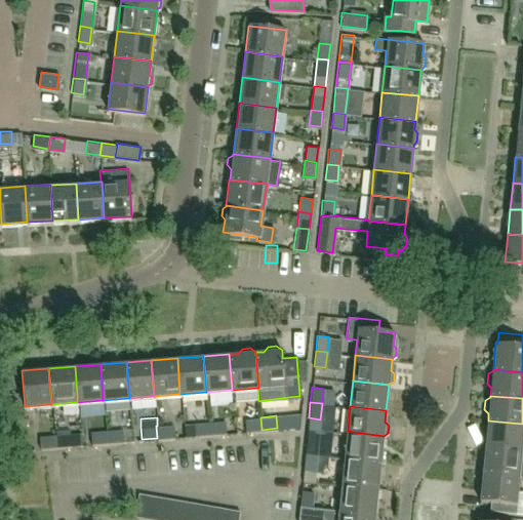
[(262,430),(260,417),(244,418),(245,431),(262,430)]
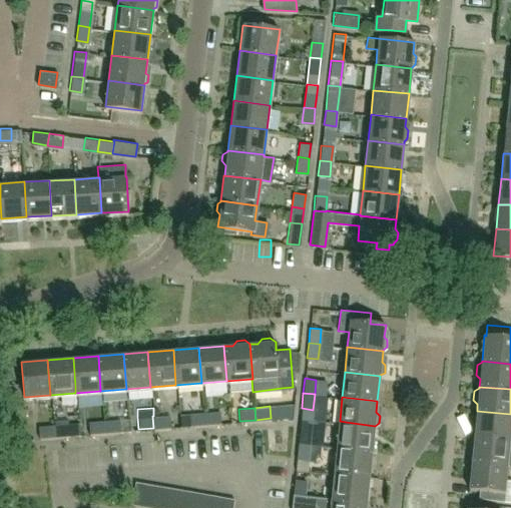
[(219,411),(203,412),(204,424),(220,423),(219,411)]
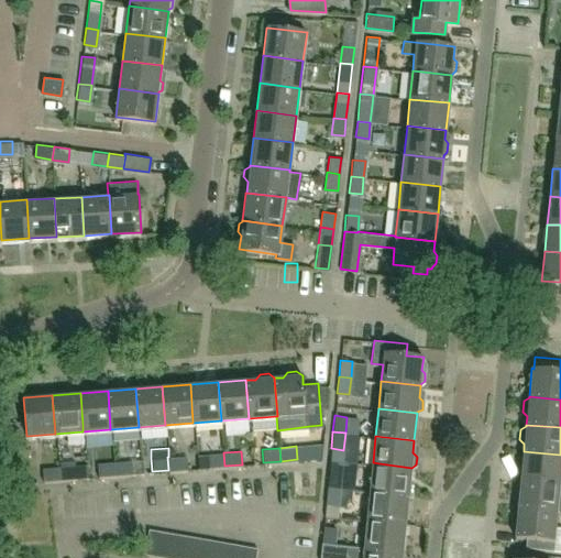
[(560,455),(524,451),(520,480),(559,483),(560,463),(560,455)]
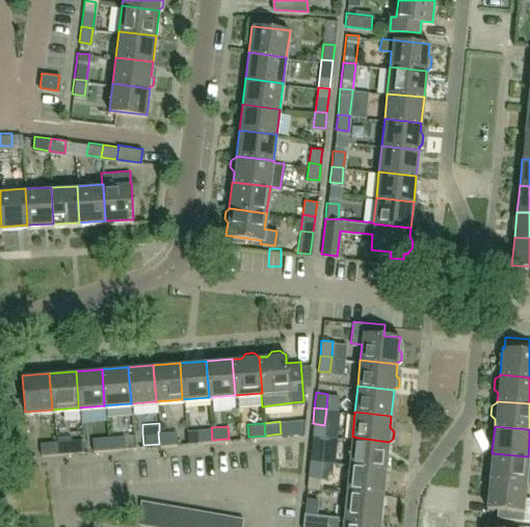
[(212,440),(211,427),(195,428),(196,441),(212,440)]
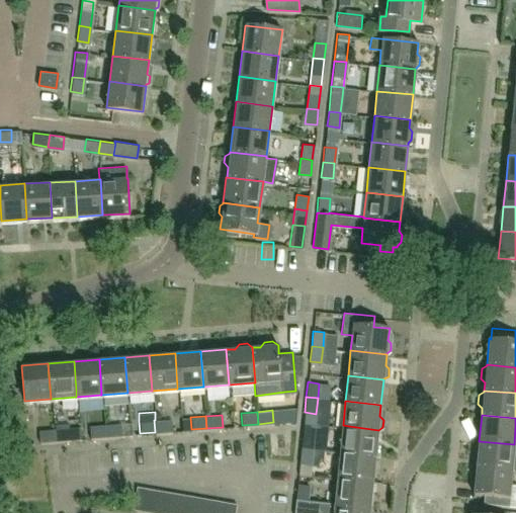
[(155,420),(154,420),(155,432),(171,431),(170,419),(155,420)]
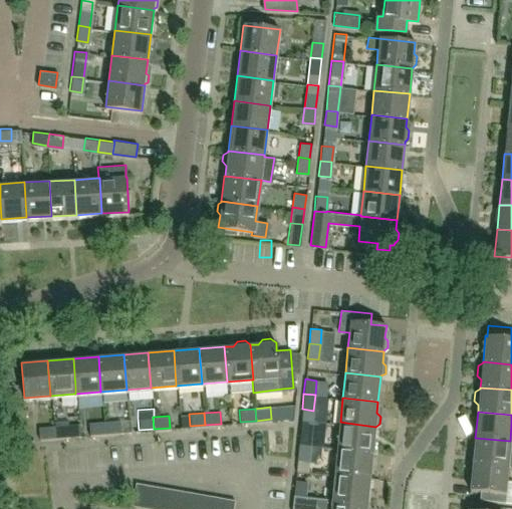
[(130,419),(118,420),(102,421),(103,433),(119,431),(130,431),(130,419)]
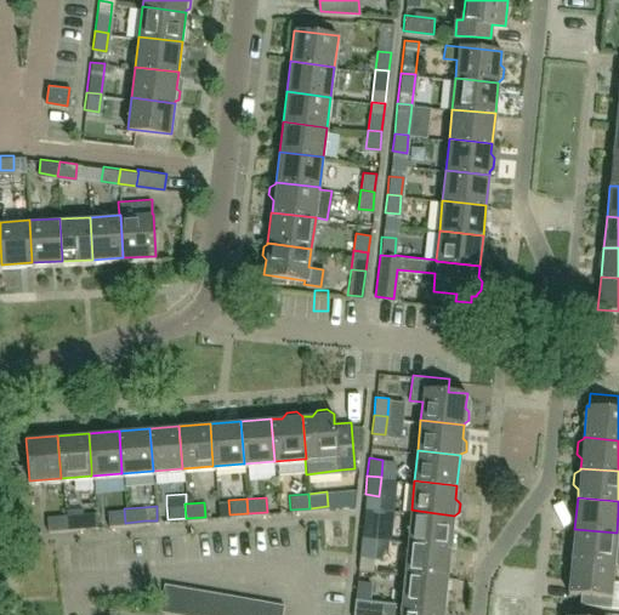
[(125,523),(124,508),(106,510),(107,524),(125,523)]
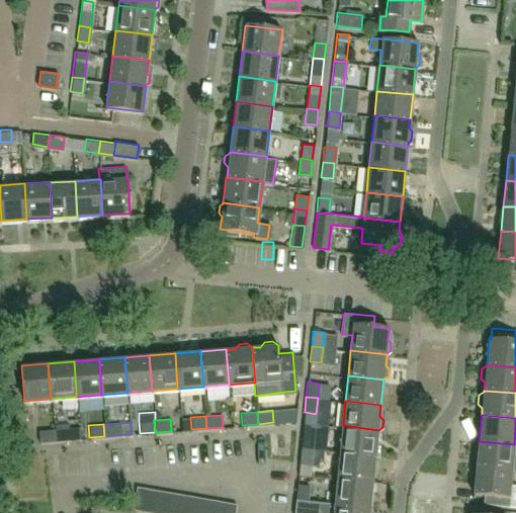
[(349,426),(343,425),(340,452),(375,456),(378,430),(349,426)]
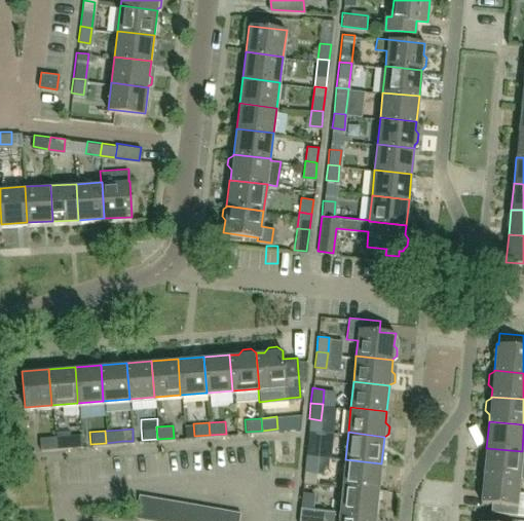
[(53,435),(54,447),(71,445),(70,434),(53,435)]
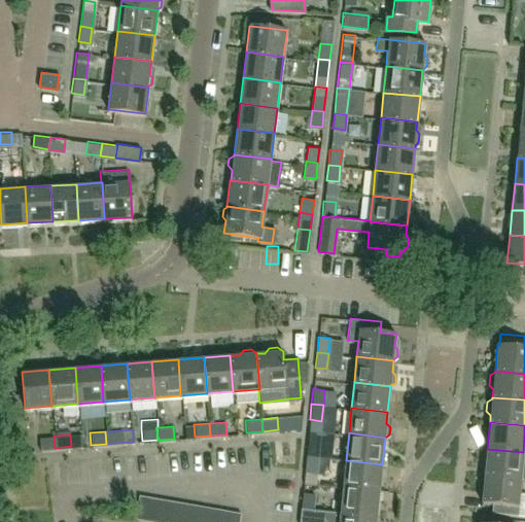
[(55,448),(54,436),(38,437),(39,449),(55,448)]
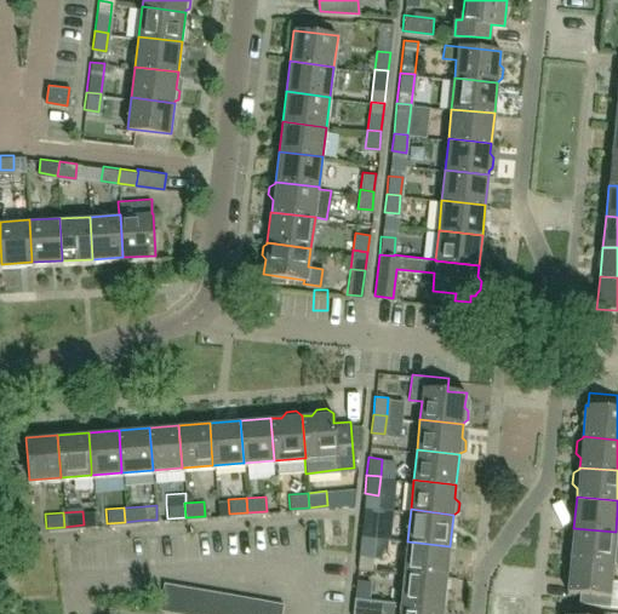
[(360,535),(375,538),(376,518),(362,517),(360,535)]
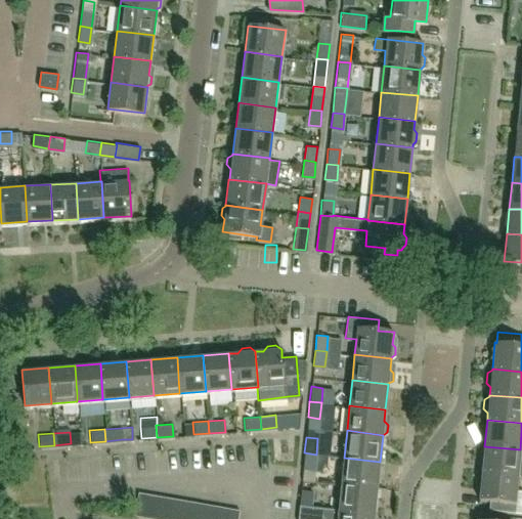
[(484,446),(484,447),(480,449),(479,458),(483,461),(481,472),(518,475),(521,475),(521,449),(520,449),(484,446)]
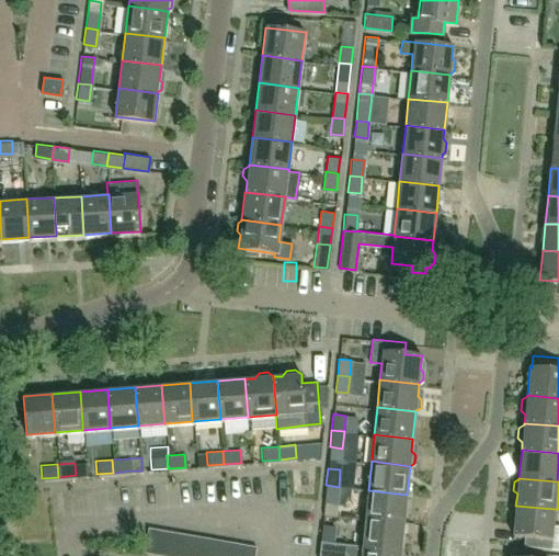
[(339,487),(326,485),(323,501),(337,502),(339,487)]
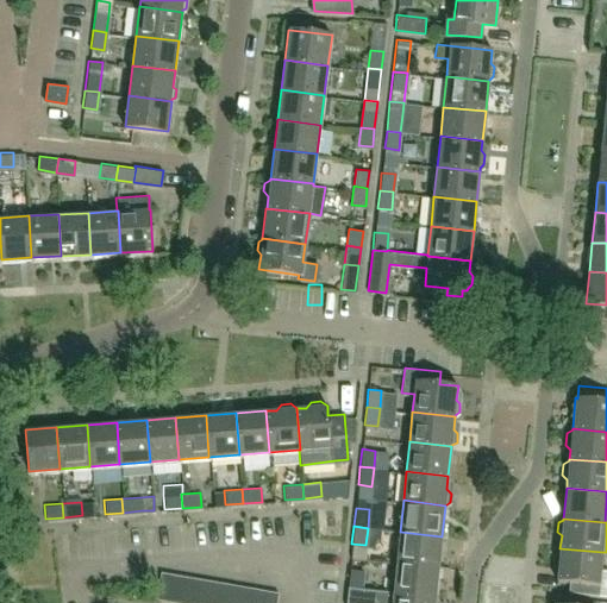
[(400,532),(396,560),(439,565),(442,536),(400,532)]
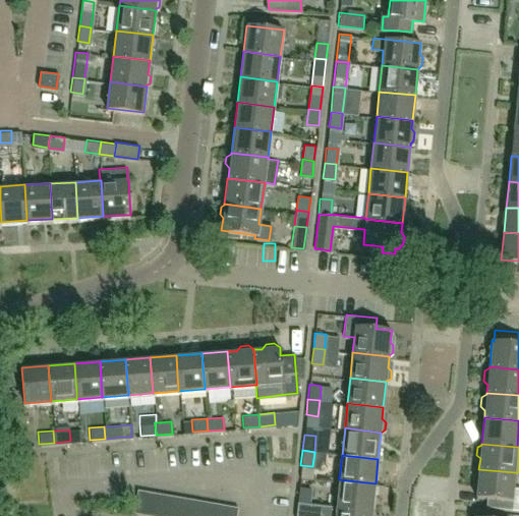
[(515,472),(478,469),(476,496),(486,497),(485,505),(511,508),(512,499),(515,472)]
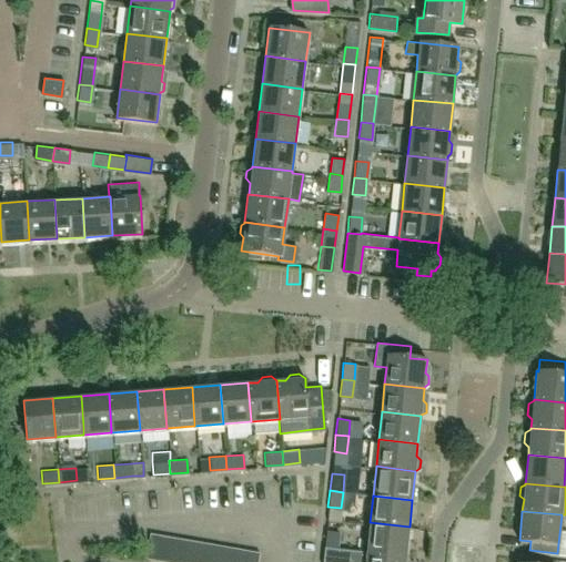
[(370,522),(366,550),(376,551),(406,554),(410,527),(370,522)]
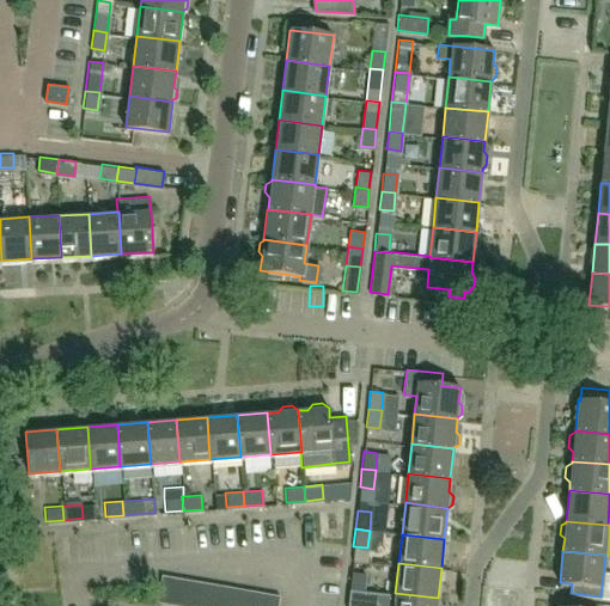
[(348,588),(363,589),(365,571),(351,570),(348,588)]
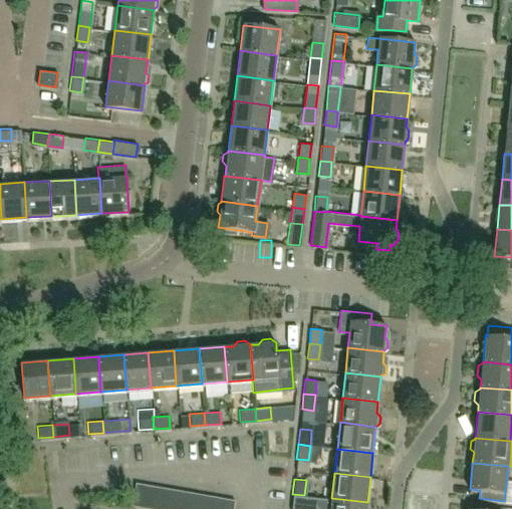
[(142,506),(146,484),(135,482),(131,504),(142,506)]
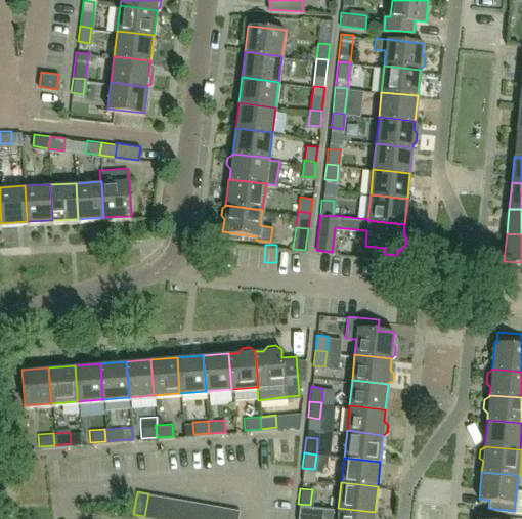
[(148,493),(144,516),(156,518),(160,494),(148,493)]
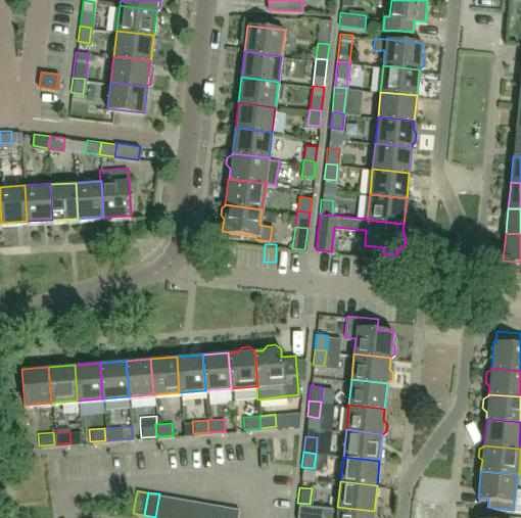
[(159,493),(155,517),(162,517),(167,517),(171,496),(159,493)]
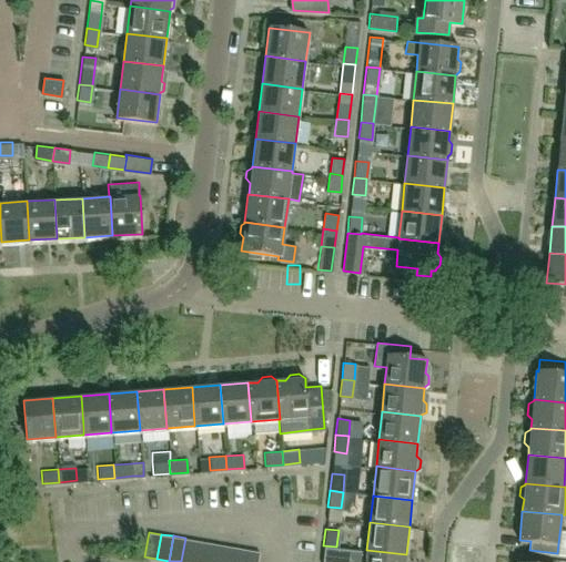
[(185,538),(181,561),(193,561),(198,540),(185,538)]
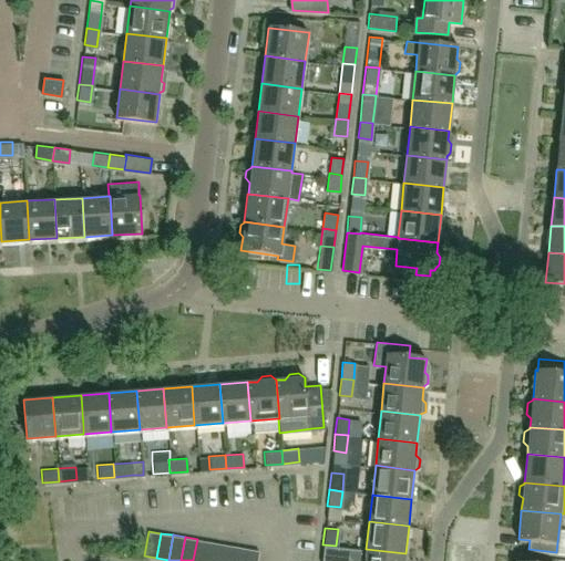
[(205,560),(209,541),(197,539),(193,560),(205,560)]
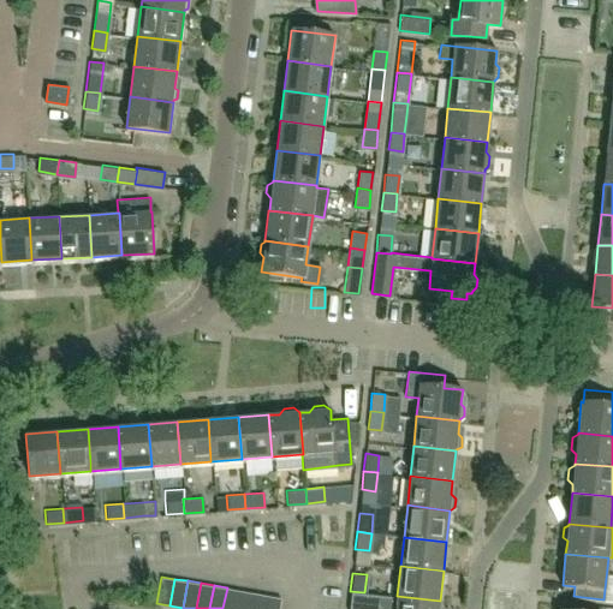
[(227,587),(222,608),(237,608),(240,590),(227,587)]
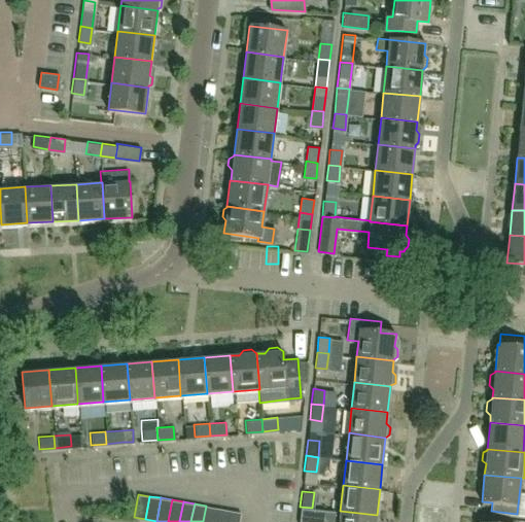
[(206,506),(203,521),(214,521),(217,508),(206,506)]
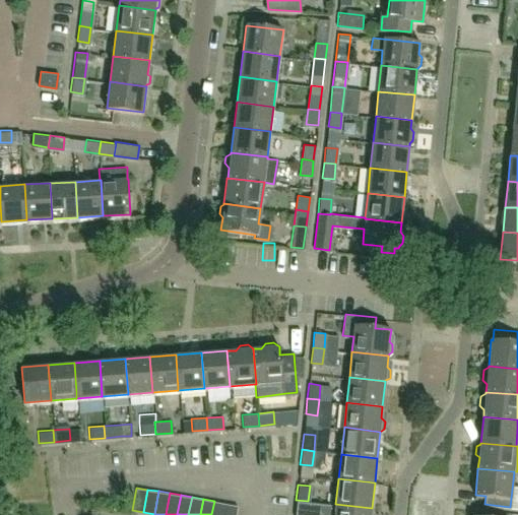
[(308,501),(296,500),(294,514),(298,514),(371,514),(372,508),(344,505),(335,504),(308,501)]
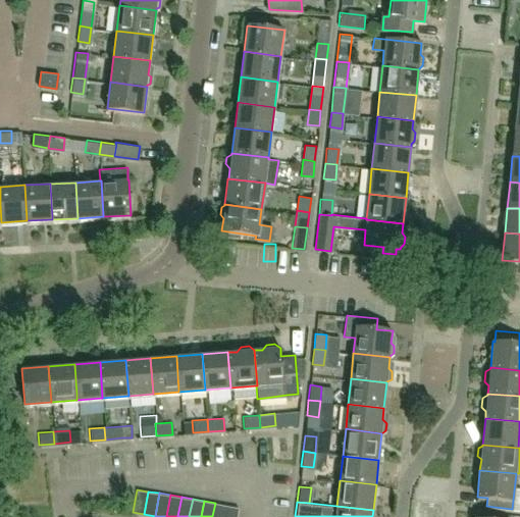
[(223,516),(226,505),(215,503),(212,516),(223,516)]
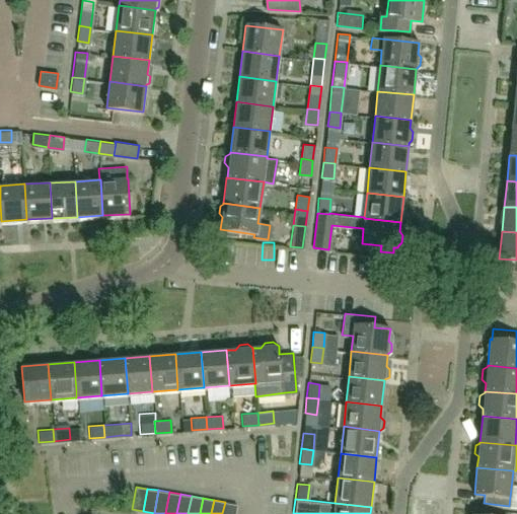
[(234,513),(236,504),(225,502),(222,513),(234,513)]
